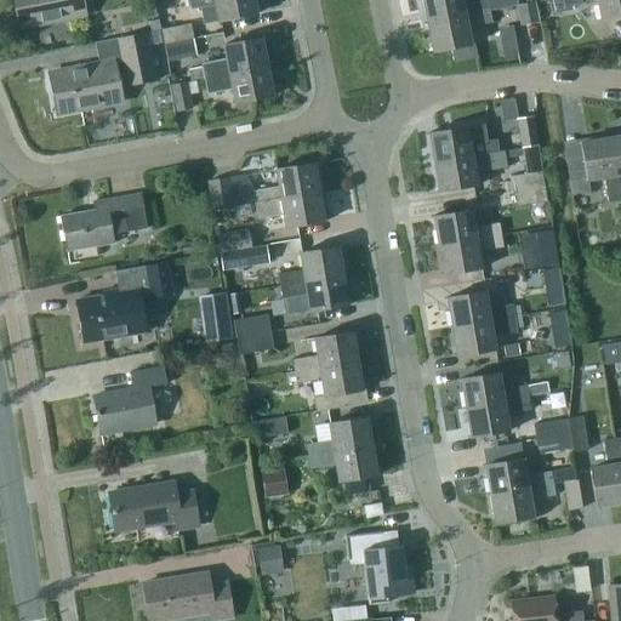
[(12,0),(18,28),(78,17),(74,0),(12,0)]
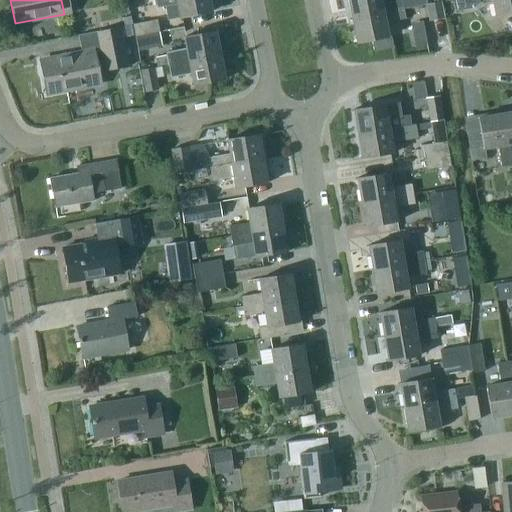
[(208,0),(154,0),(157,9),(164,7),(166,21),(180,18),(211,12),(208,0)]
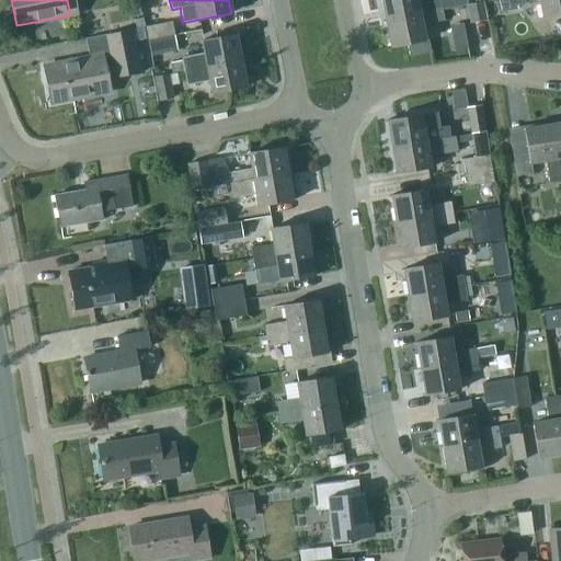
[(466,4),(465,0),(434,0),(418,3),(415,0),(380,0),(385,21),(441,9),(466,4)]
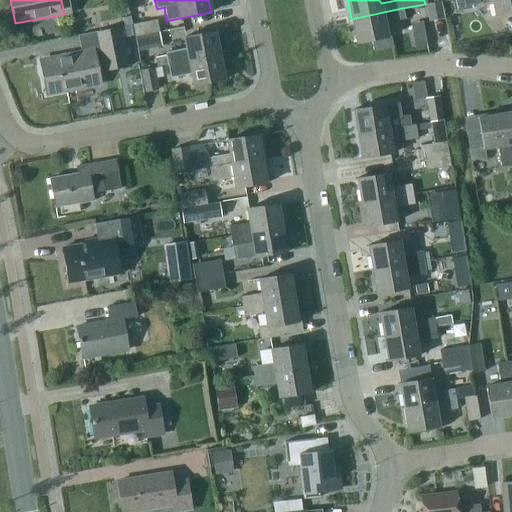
[(454,0),(456,10),(471,7),(470,0),(454,0)]
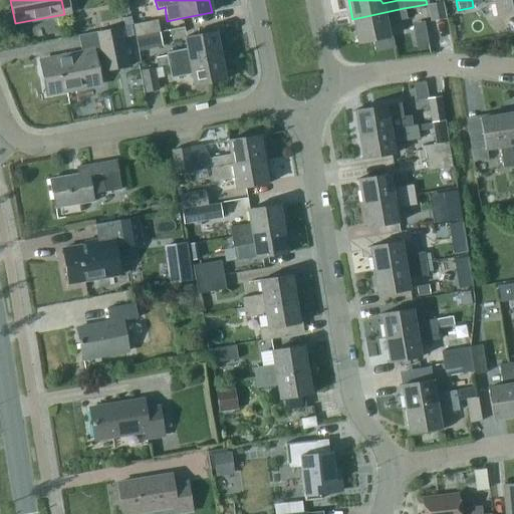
[(513,11),(513,0),(472,0),(473,7),(493,3),(496,16),(513,11)]
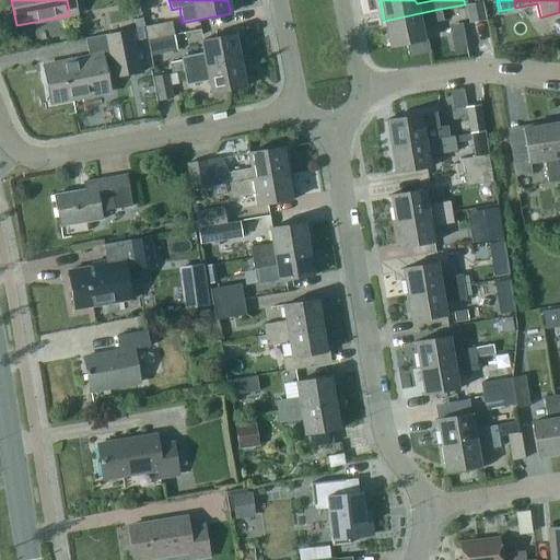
[(468,6),(471,21),(485,19),(481,3),(468,6)]
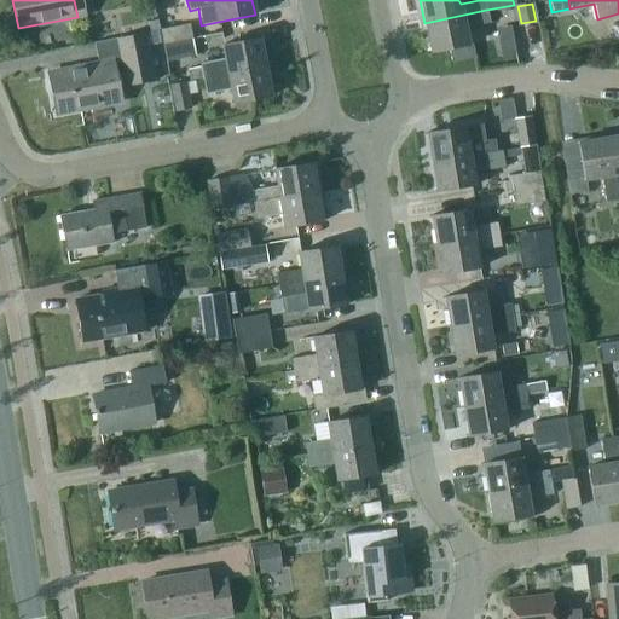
[(470,45),(468,45),(466,28),(489,23),(486,10),(424,23),(431,52),(447,48),(450,62),(474,57),(470,45)]
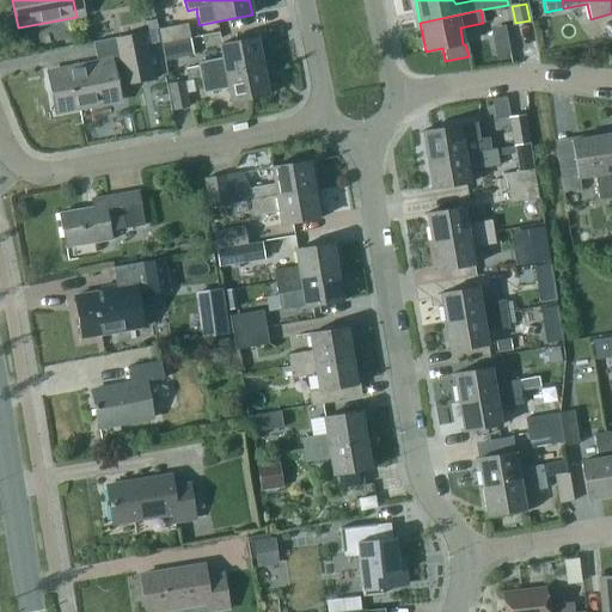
[(497,54),(512,51),(507,23),(493,26),(497,54)]
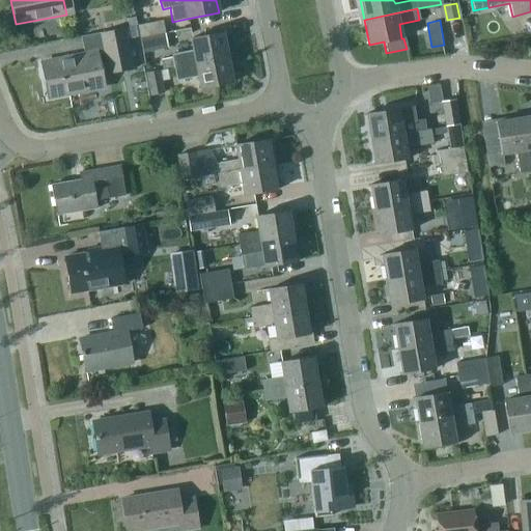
[(163,21),(137,26),(139,36),(140,38),(165,33),(163,21)]
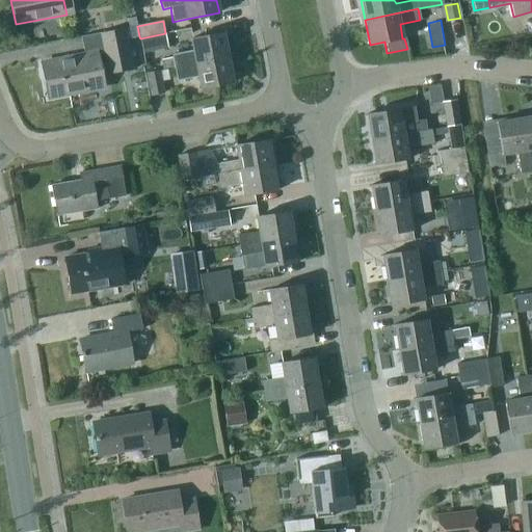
[(84,54),(41,62),(47,97),(99,87),(92,53),(98,52),(104,51),(108,74),(133,69),(127,38),(139,36),(137,26),(125,28),(81,36),(84,54)]
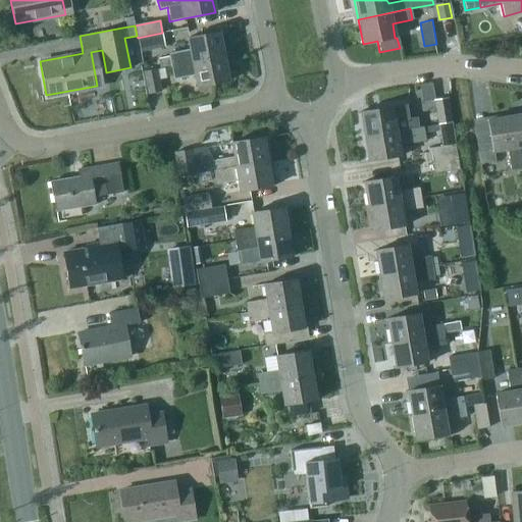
[(171,65),(171,66),(224,56),(219,32),(188,38),(191,53),(169,57),(171,65)]
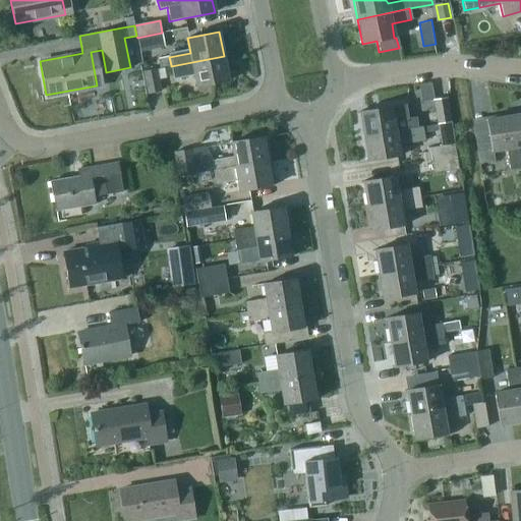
[(138,40),(140,53),(165,48),(162,35),(138,40)]
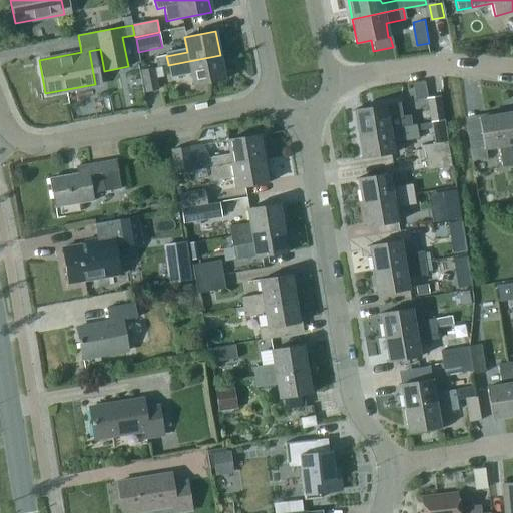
[(156,66),(168,64),(166,56),(166,55),(154,57),(156,66)]
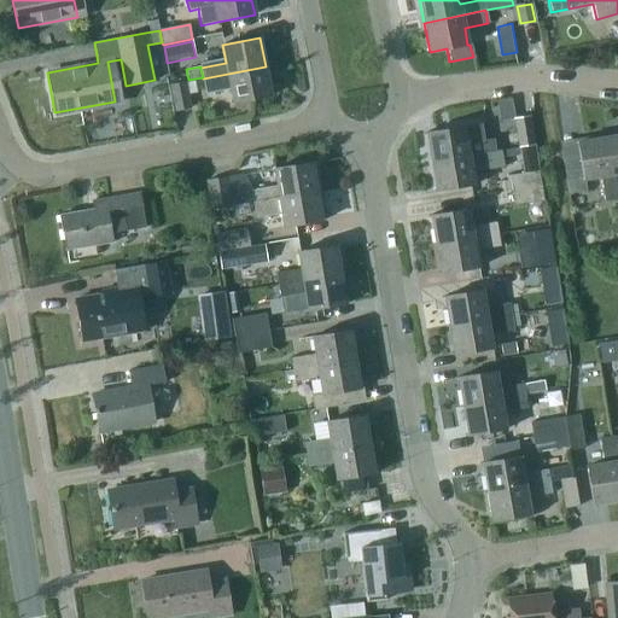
[(266,66),(203,79),(205,91),(231,86),(234,103),(272,95),(266,66)]
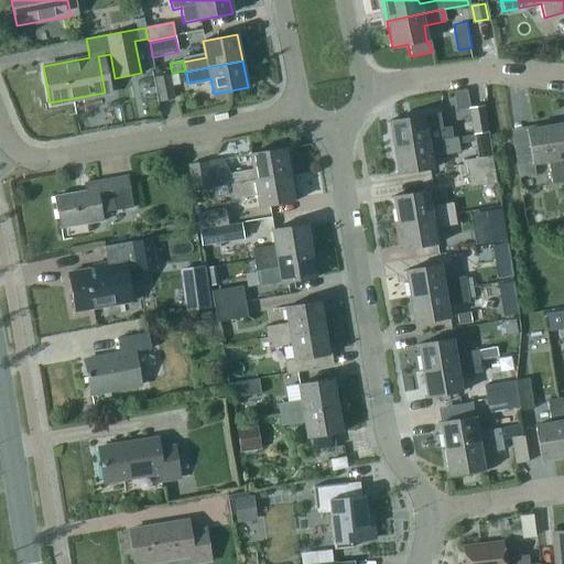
[(172,85),(180,84),(177,75),(155,78),(160,101),(174,99),(172,85)]
